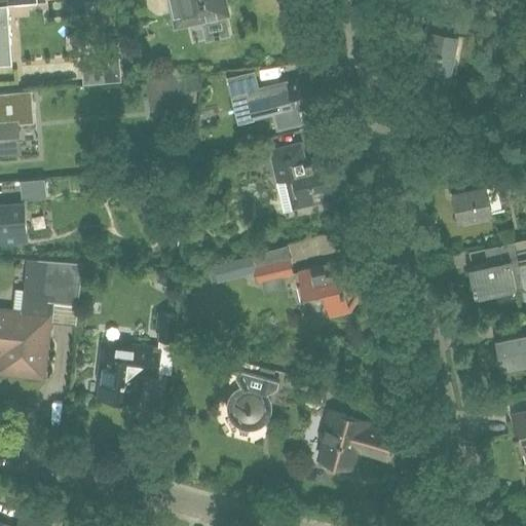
[(0,0),(0,64),(13,63),(8,4),(39,1),(38,0),(0,0)]
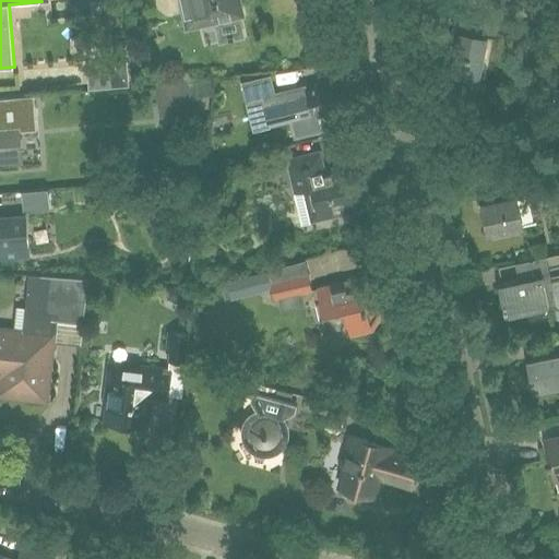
[(202,24),(209,28),(216,26),(221,20),(241,15),(237,0),(183,0),(190,24),(199,22),(200,25),(202,24)]
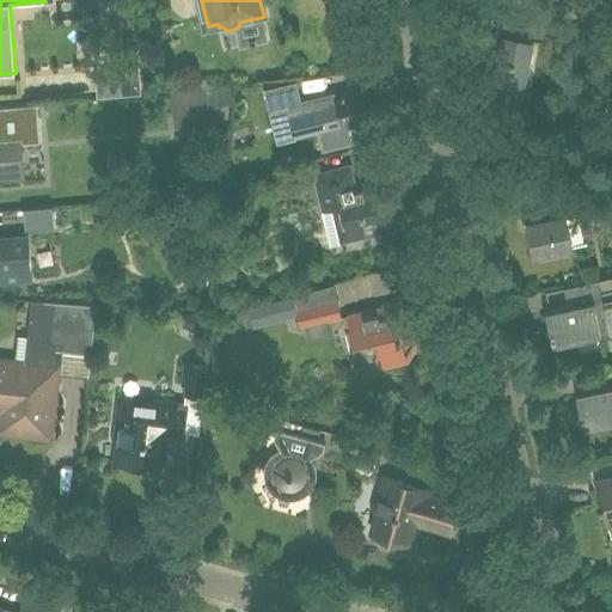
[(525,85),(534,42),(528,41),(532,24),(501,18),(494,51),(501,54),(496,78),(525,85)]
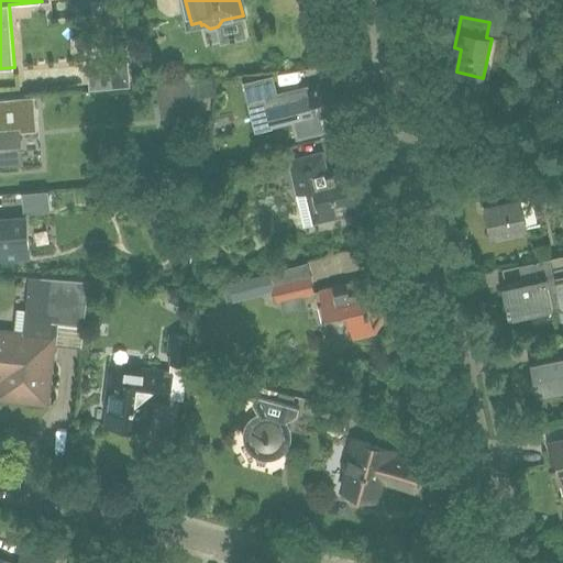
[(110,53),(111,78),(135,77),(134,52),(110,53)]
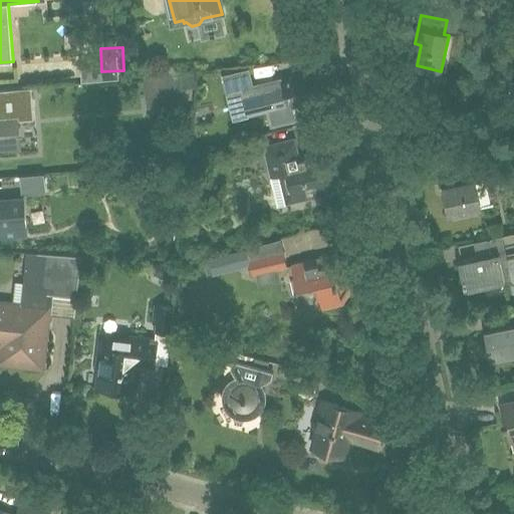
[(267,65),(223,76),(227,93),(264,84),(271,82),(267,65)]
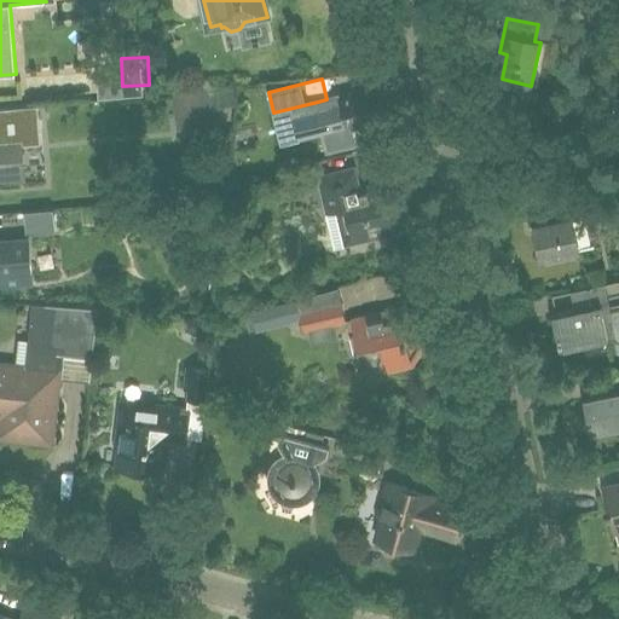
[(306,105),(290,109),(298,140),(325,133),(330,152),(375,142),(371,122),(386,119),(379,87),(328,99),(327,99),(306,105)]
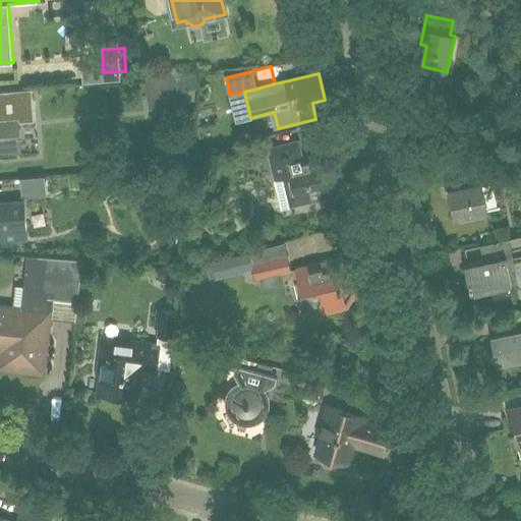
[(169,76),(147,78),(148,94),(170,92),(169,76)]
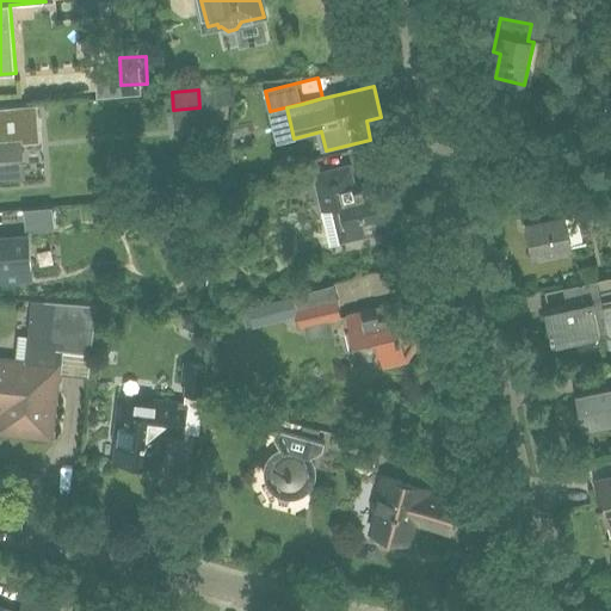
[(18,142),(39,141),(36,105),(0,107),(0,178),(20,177),(18,142)]
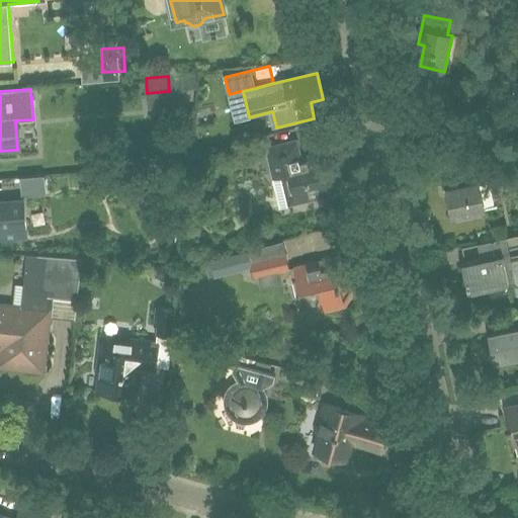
[(203,114),(199,100),(188,103),(191,116),(203,114)]
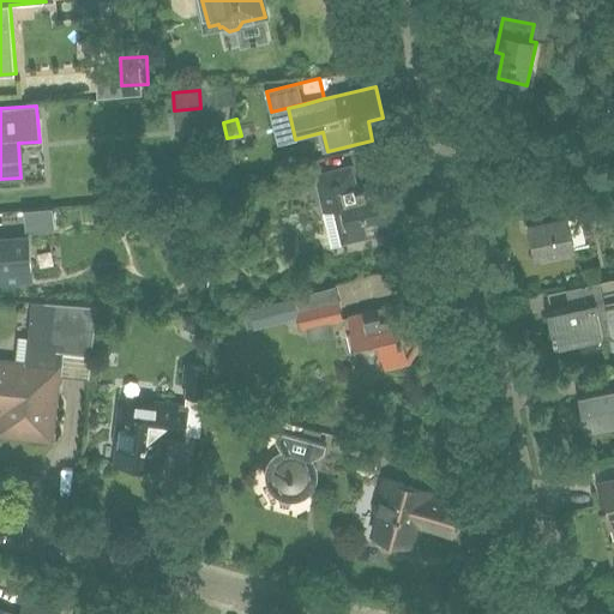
[(356,186),(351,166),(315,175),(324,212),(333,210),(342,244),(398,229),(392,205),(389,205),(384,187),(367,192),(365,185),(356,186)]
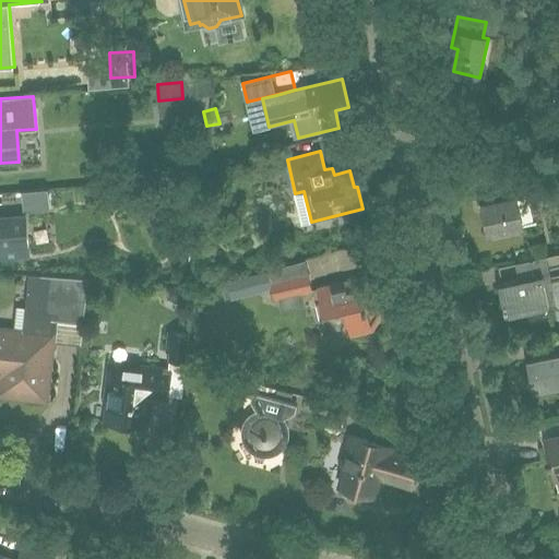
[(21,191),(23,214),(49,212),(47,189),(21,191)]
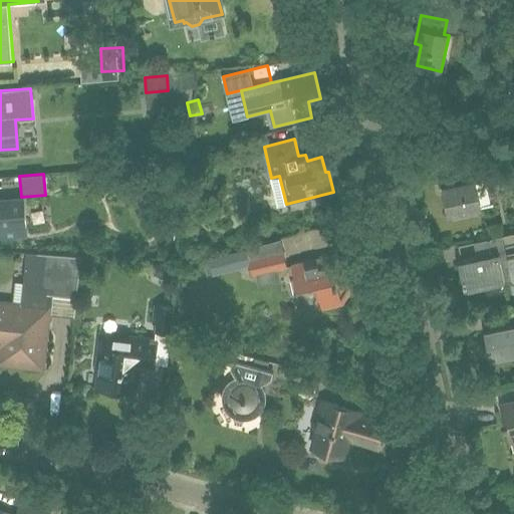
[(450,214),(481,207),(475,180),(444,187),(450,214)]
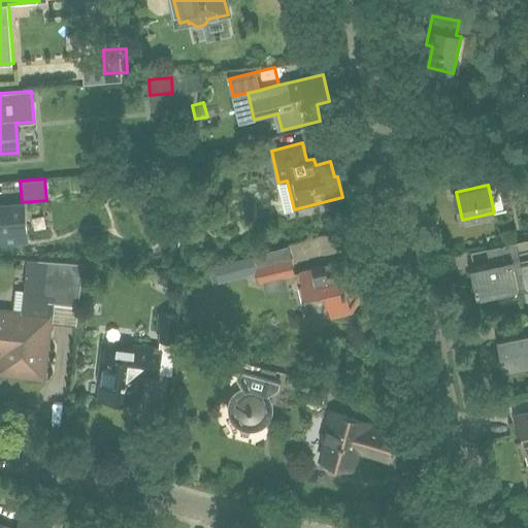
[(0,242),(29,240),(26,203),(0,205),(0,242)]
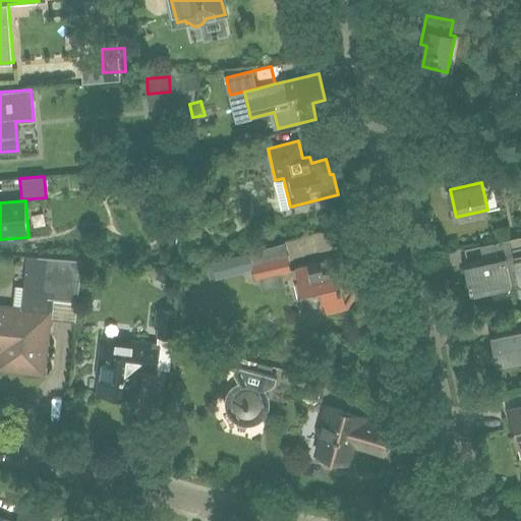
[(511,255),(508,240),(479,246),(482,261),(465,265),(471,292),(512,283),(513,287),(518,286),(520,296),(520,259),(514,262),(513,255),(511,255)]
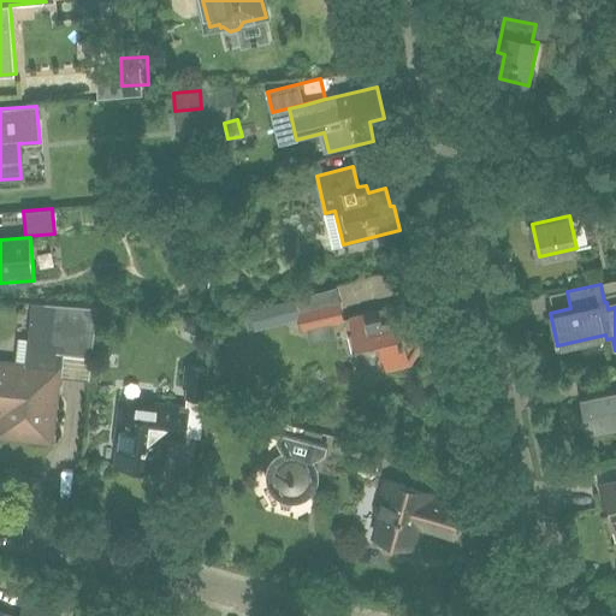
[(259,325),(298,317),(294,298),(254,308),(259,325)]
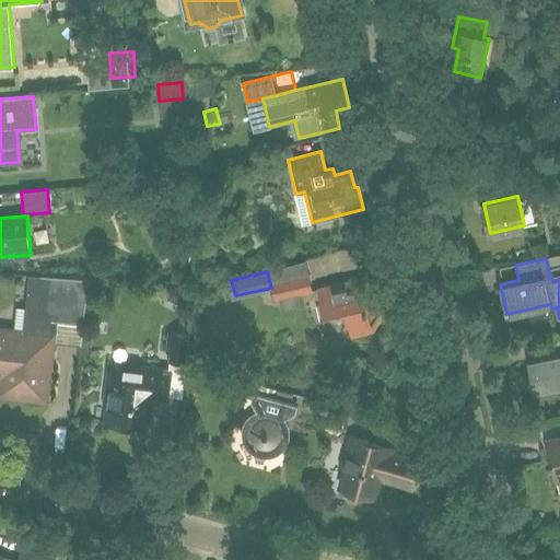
[(0,328),(0,375),(7,376),(4,393),(46,398),(50,357),(51,346),(51,343),(55,322),(83,324),(88,282),(39,277),(28,276),(25,307),(22,331),(13,330),(0,328)]
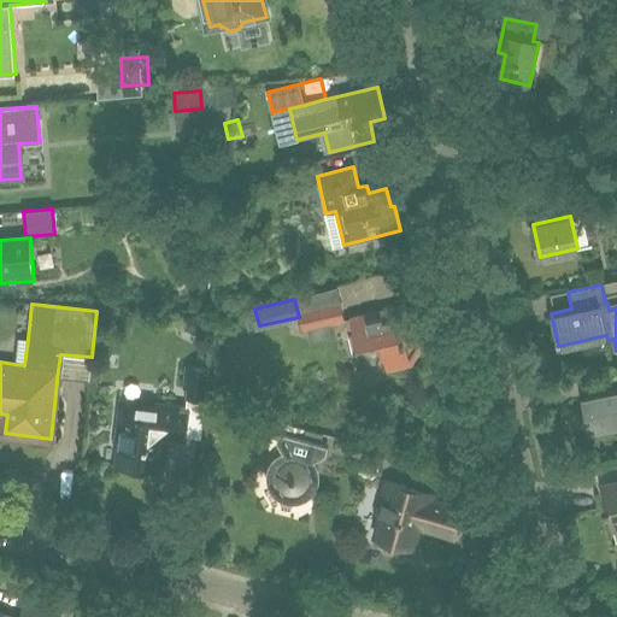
[(344,307),(299,317),(301,330),(307,329),(334,323),(346,319),(344,307)]
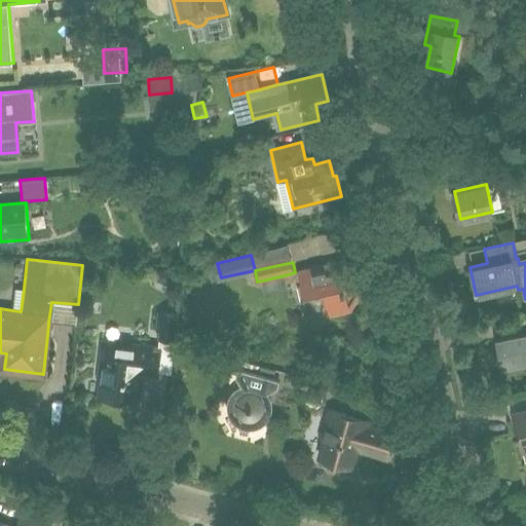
[(341,270),(339,262),(299,271),(304,295),(325,290),(330,314),(350,309),(345,290),(366,286),(361,265),(341,270)]
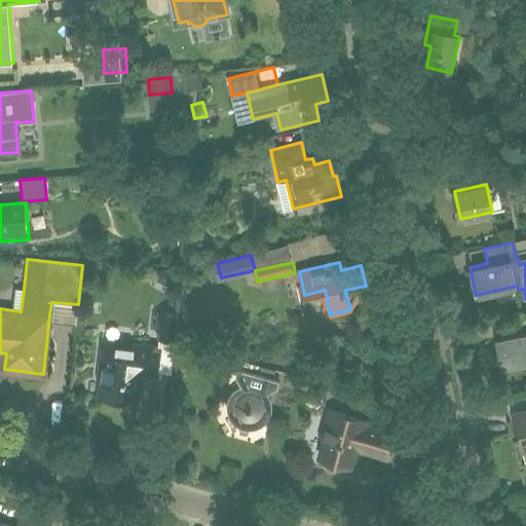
[(175,340),(178,312),(161,310),(158,339),(175,340)]
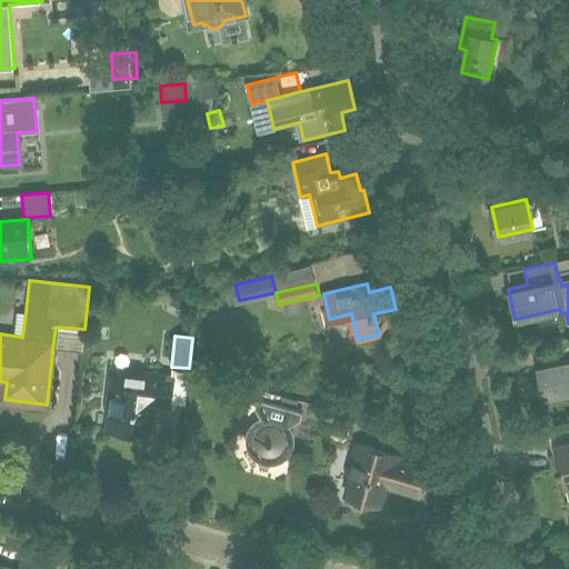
[(543,396),(568,390),(568,360),(538,367),(543,396)]
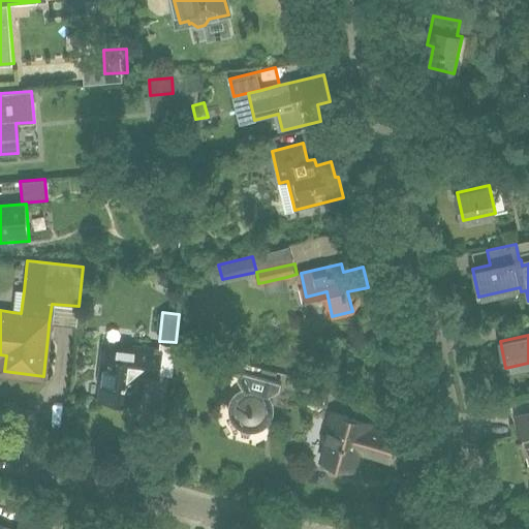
[(160,375),(163,347),(109,341),(103,345),(100,380),(103,380),(101,398),(135,402),(138,373),(160,375)]
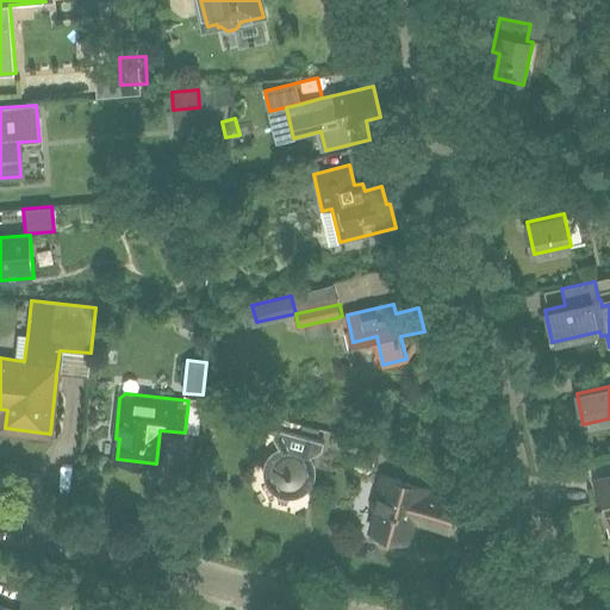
[(203,399),(199,433),(280,455),(273,459),(268,475),(277,490),(293,495),(307,486),(312,470),(335,475),(343,447),(325,443),(329,431),(272,417),(268,425),(236,417),(237,409),(203,399)]
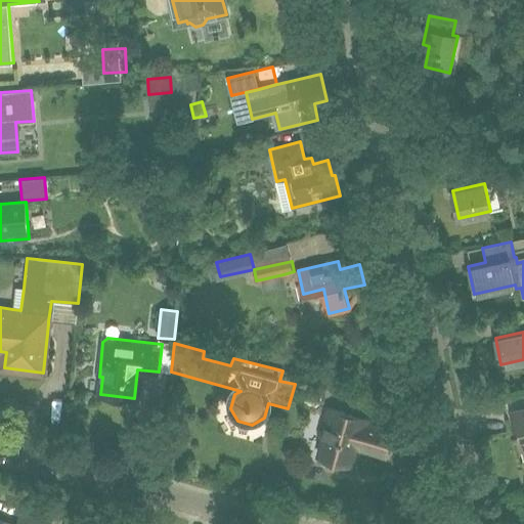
[(389,456),(396,431),(365,423),(366,419),(329,408),(320,436),(323,437),(319,455),(351,465),(356,447),(389,456)]
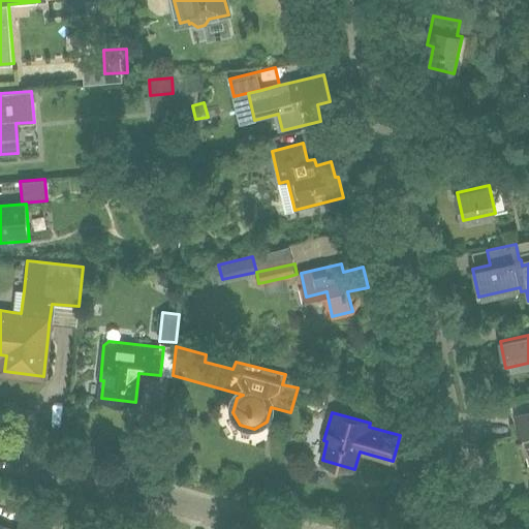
[(528,418),(519,422),(522,435),(519,435),(520,439),(523,438),(526,453),(528,452),(528,418)]
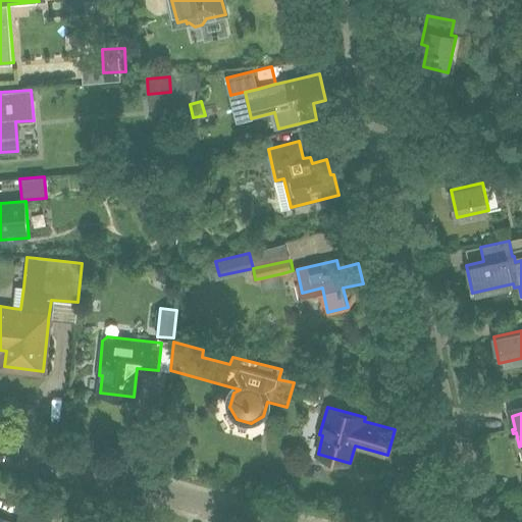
[(0,521),(51,521),(52,520),(21,512),(17,521),(12,521),(0,518),(0,521)]
